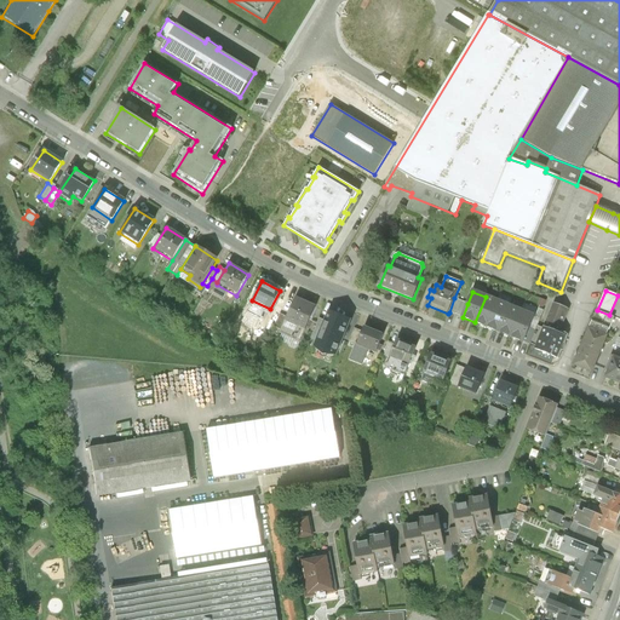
[(498,302),(486,297),(475,322),(487,327),(498,302)]
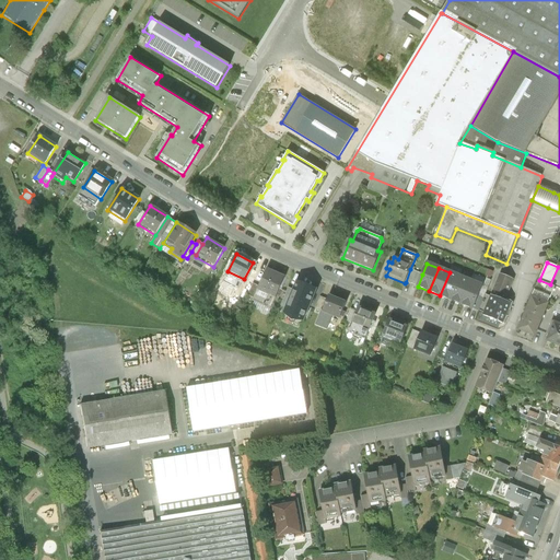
[(287,278),(266,269),(258,287),(252,301),(255,302),(270,308),(280,287),(282,288),(287,278)]
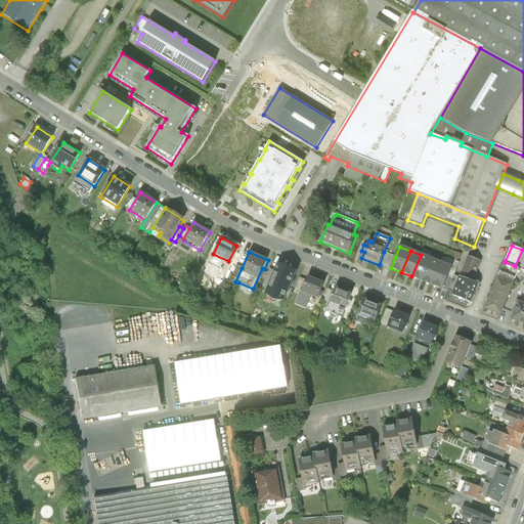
[(384,252),(380,264),(385,266),(390,255),(384,252)]
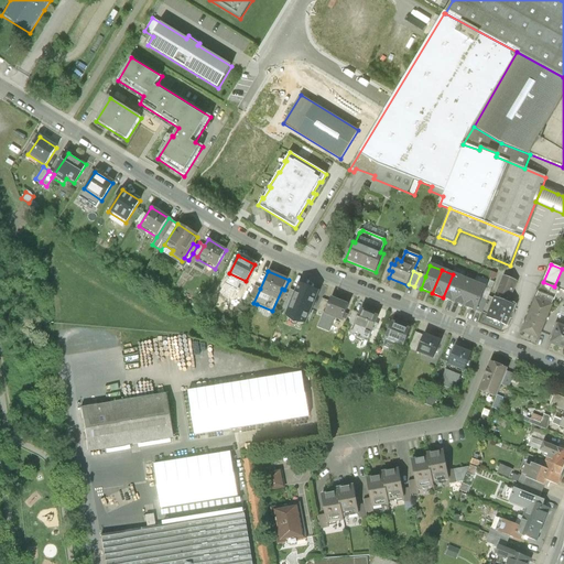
[(420,274),(414,286),(421,289),(425,277),(420,274)]
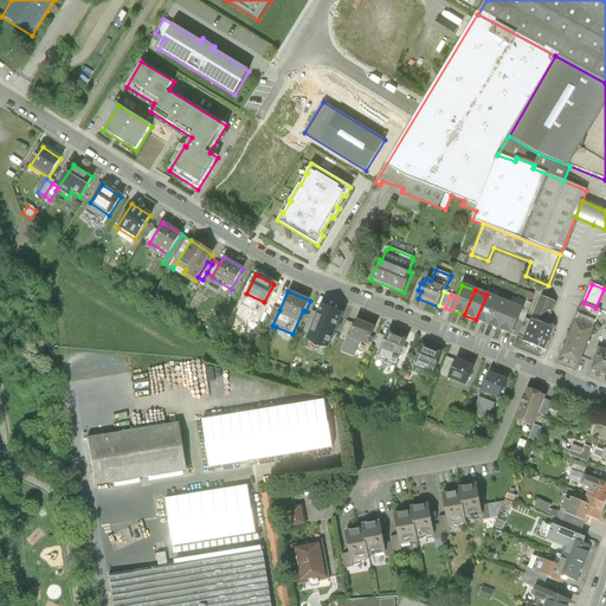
[(497,300),(487,295),(476,320),(488,324),(497,300)]
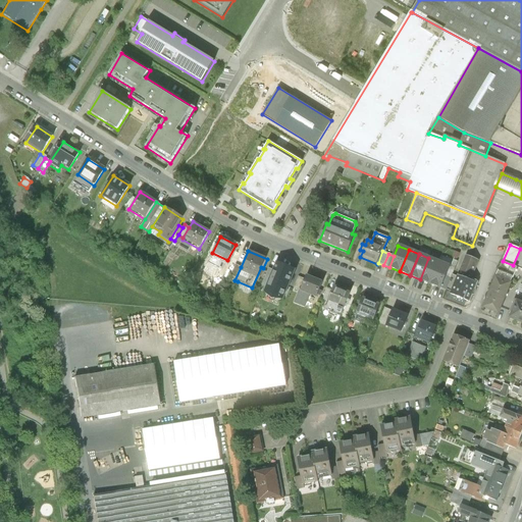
[(430,283),(438,262),(428,258),(420,279),(430,283)]
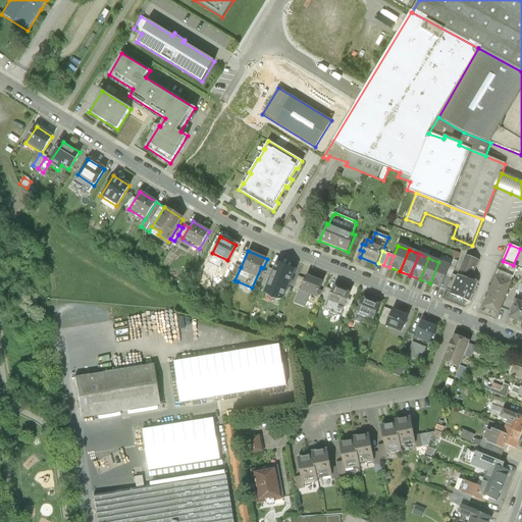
[(466,258),(451,294),(468,301),(471,294),(474,295),(476,291),(473,290),(476,283),(470,281),(477,263),(466,258)]
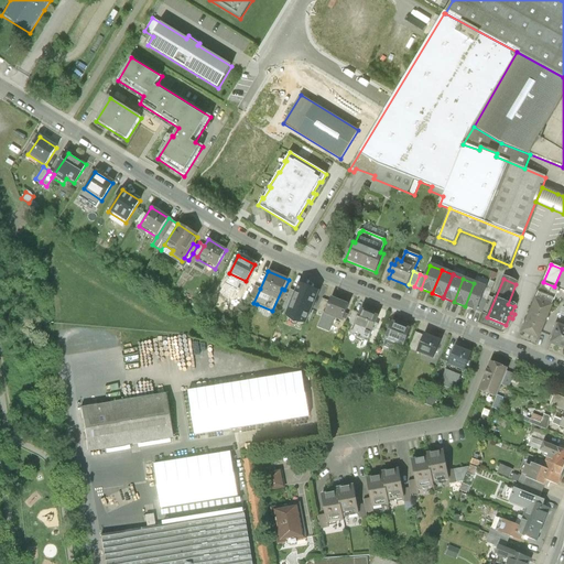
[(249,297),(255,285),(246,281),(239,293),(249,297)]
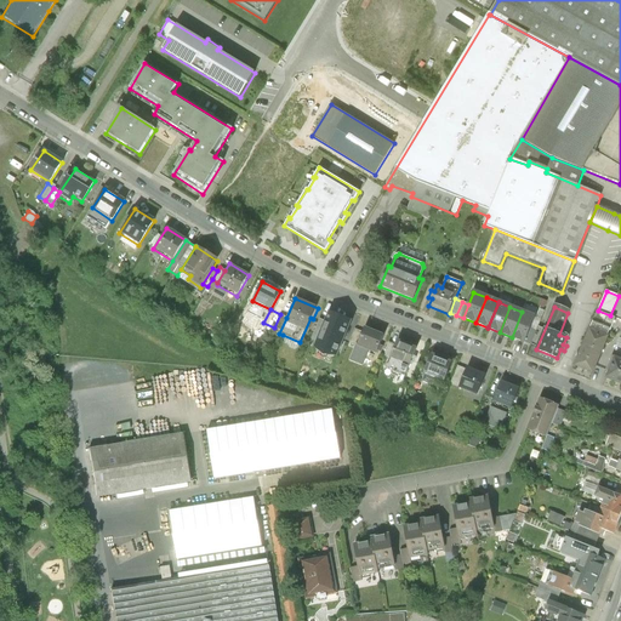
[(598,311),(591,329),(608,336),(615,318),(610,315),(598,311)]
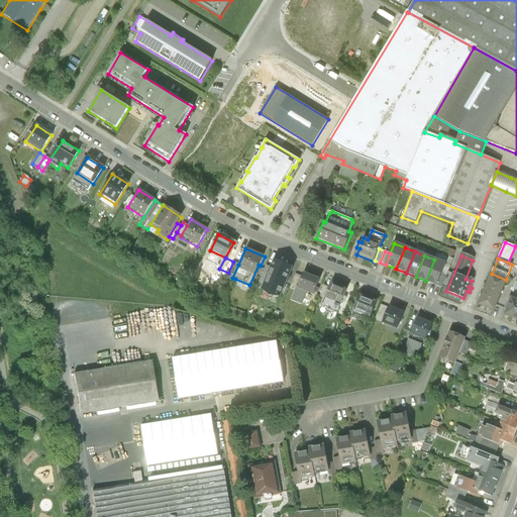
[(445,264),(434,260),(426,281),(436,285),(440,274),(445,264)]
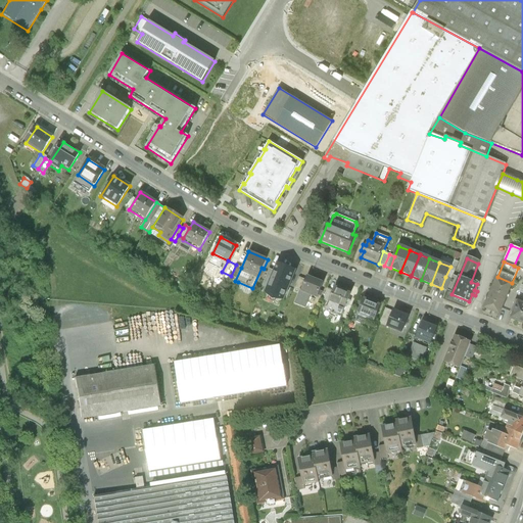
[(235,281),(241,268),(236,265),(231,276),(228,283),(233,285),(235,281)]
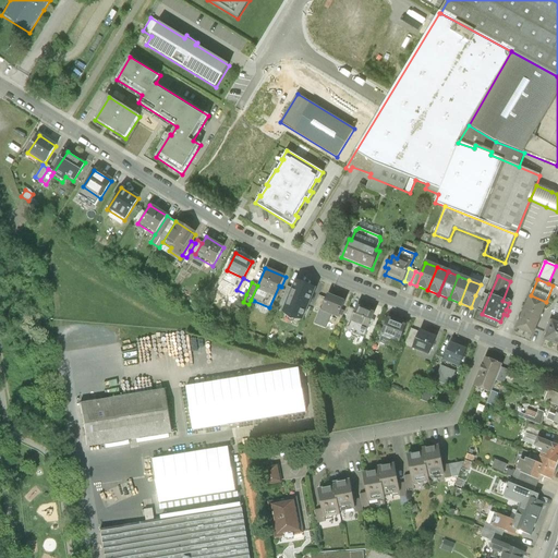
[(314,289),(295,282),(292,290),(289,299),(307,306),(314,289)]
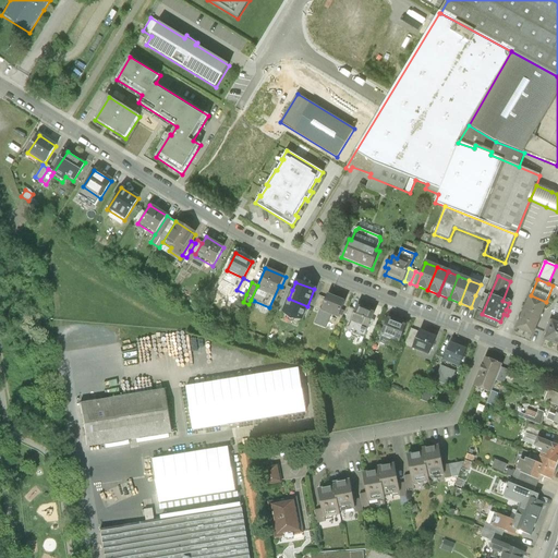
[(289,299),(292,290),(287,287),(281,301),(288,303),(289,299)]
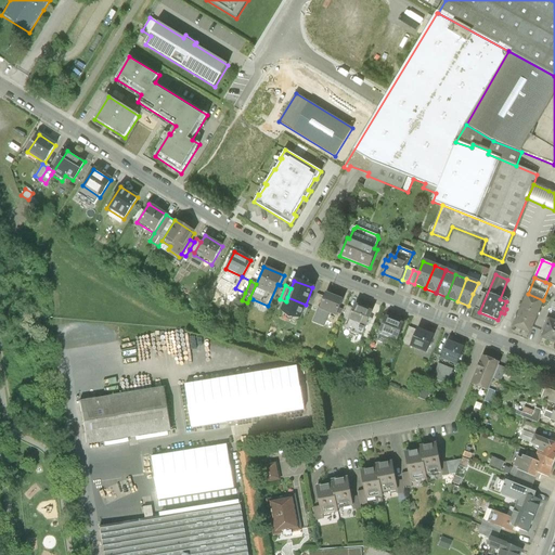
[(320,308),(324,297),(317,294),(311,307),(317,309),(318,308),(320,308)]
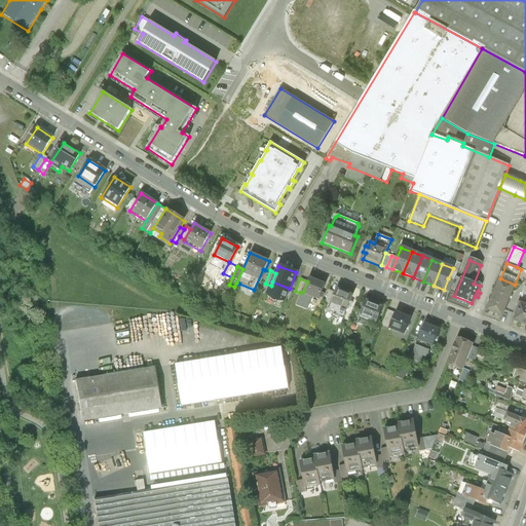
[(325,285),(309,278),(307,282),(303,292),(301,292),(300,293),(295,307),(307,311),(311,299),(318,302),(325,285)]
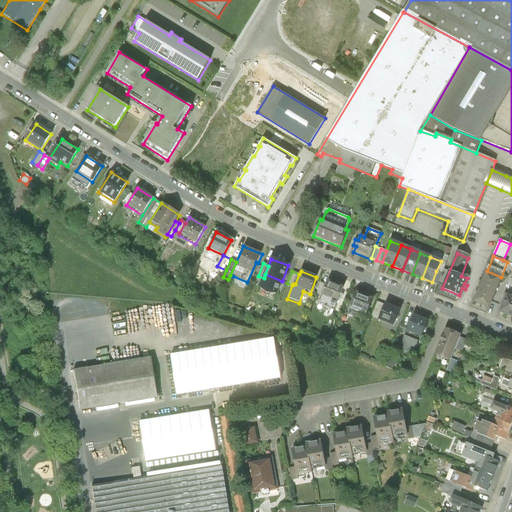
[(436,271),(432,282),(438,285),(442,274),(436,271)]
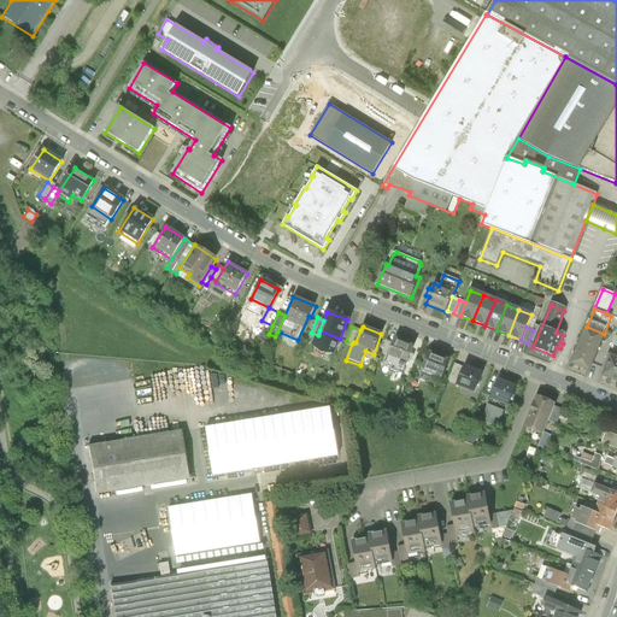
[(587,327),(571,363),(588,370),(604,334),(587,327)]
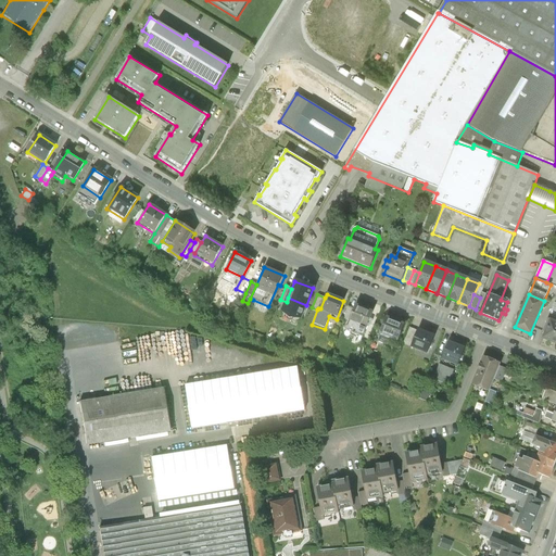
[(268,306),(253,300),(250,307),(257,311),(260,313),(263,314),(265,313),(268,306)]
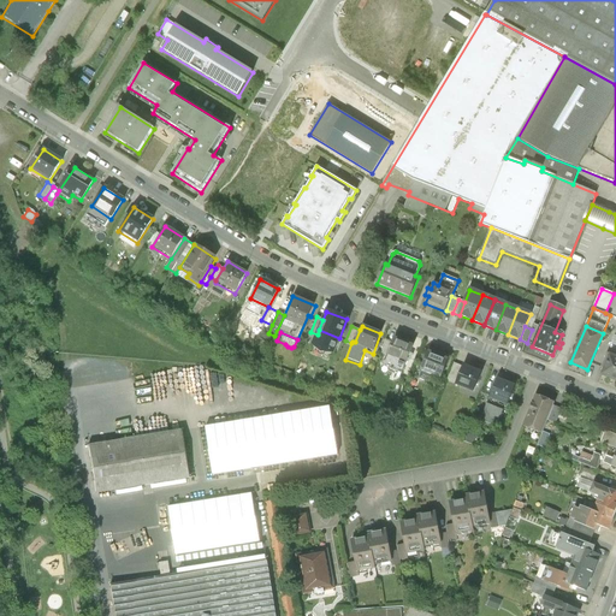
[(414,345),(394,338),(392,342),(388,356),(383,368),(402,375),(414,345)]
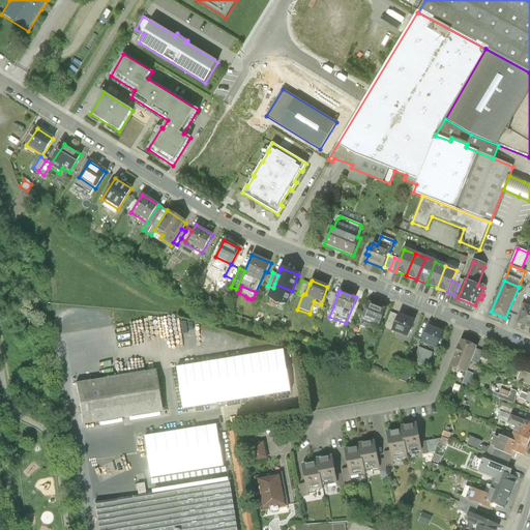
[(333,306),(337,294),(331,292),(327,304),(333,306)]
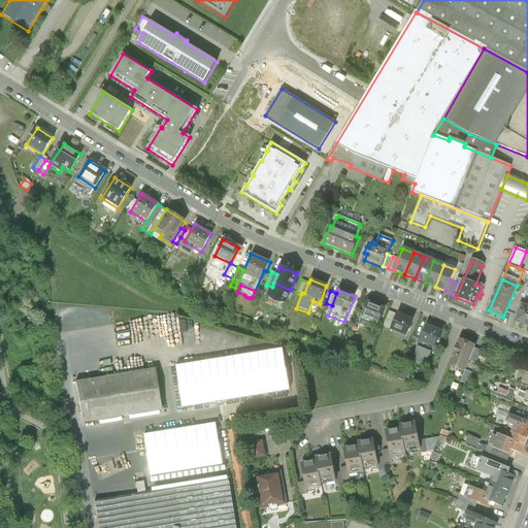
[(364,312),(367,304),(361,302),(358,309),(364,312)]
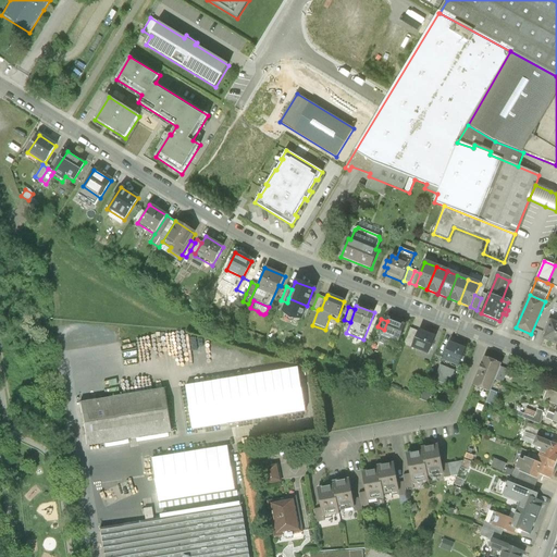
[(397,323),(387,319),(387,321),(384,330),(381,336),(397,343),(405,323),(398,320),(397,323)]
